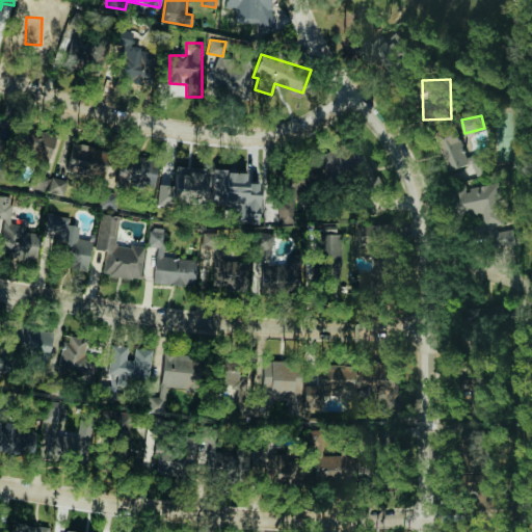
[(440,141),(456,183),(487,170),(481,155),(469,160),(458,133),(440,141)]
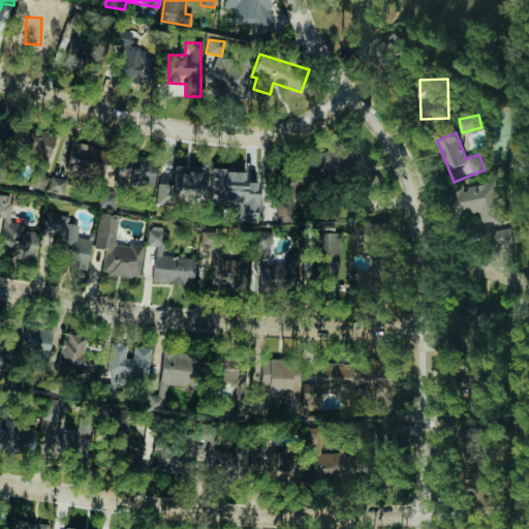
[(314,155),(324,182),(366,165),(355,138),(314,155)]
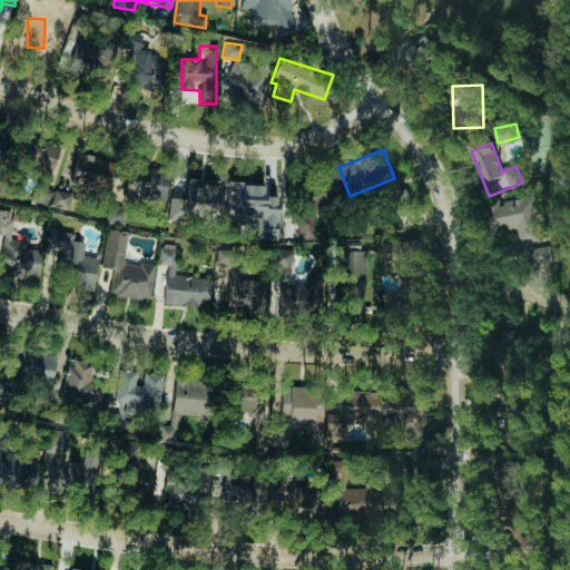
[(114,160),(76,153),(70,184),(108,190),(114,160)]
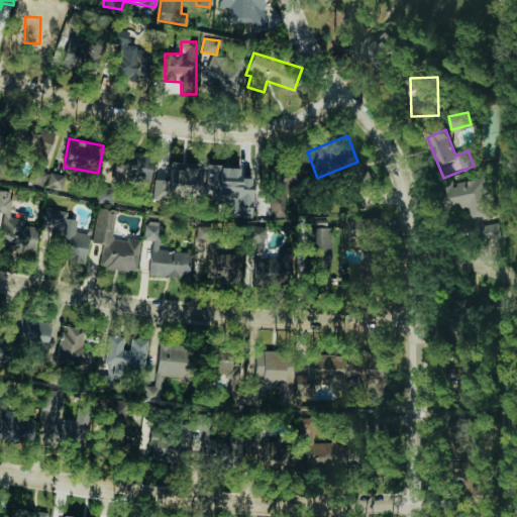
[(149,182),(150,154),(114,152),(113,181),(149,182)]
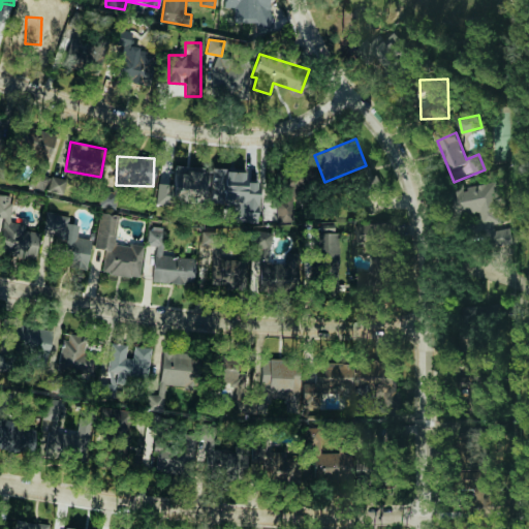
[(203,205),(204,167),(174,166),(173,184),(156,183),(155,203),(203,205)]
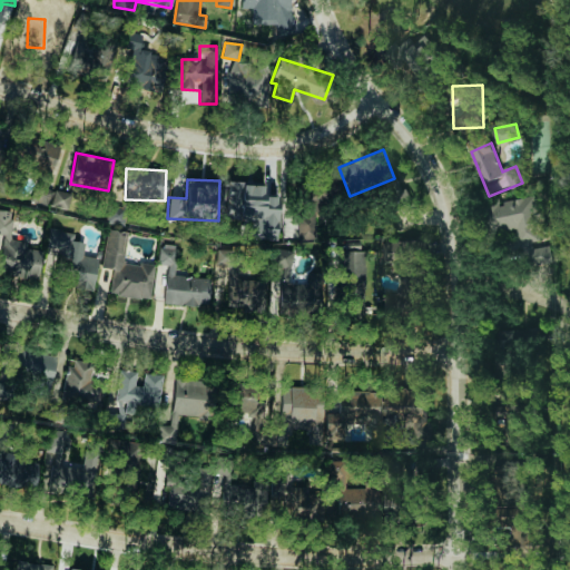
[(225,218),(248,219),(248,237),(276,237),(277,196),(262,196),(262,184),(226,183),(225,218)]
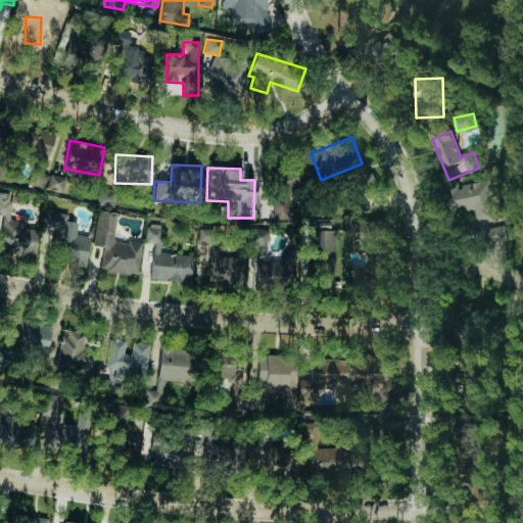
[(289,219),(288,194),(297,193),(297,180),(310,180),(310,169),(273,170),(273,219),(289,219)]
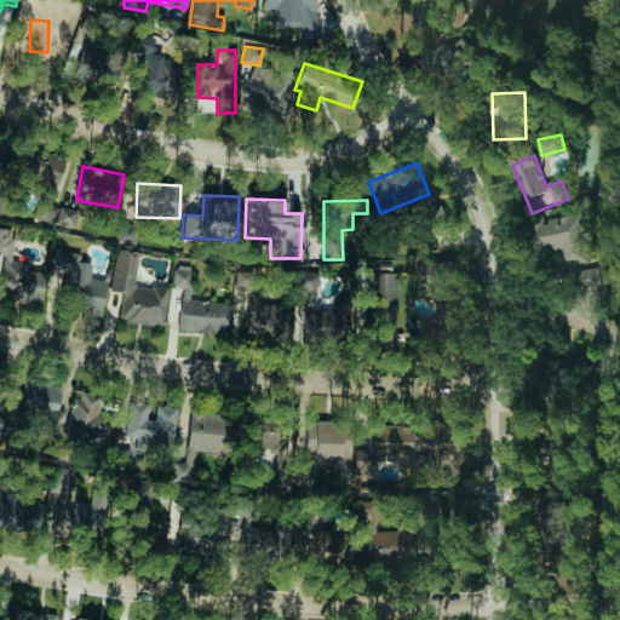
[(75,207),(42,206),(41,223),(74,224),(75,207)]
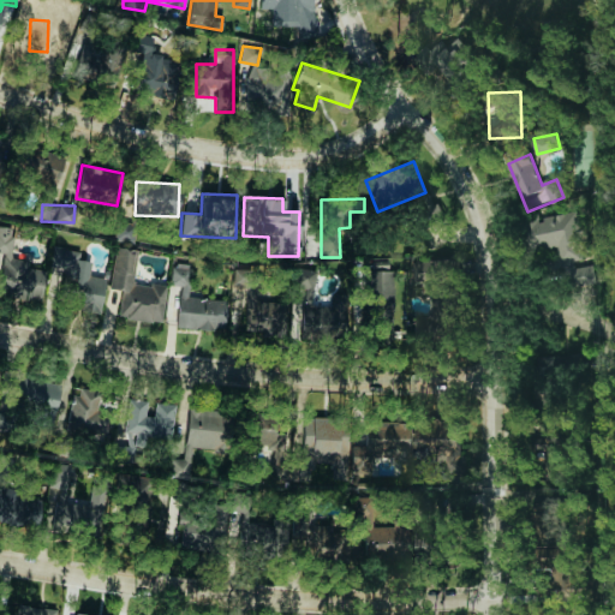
[(596,284),(593,266),(574,268),(573,260),(585,258),(579,213),(530,220),(535,250),(556,246),(560,270),(567,269),(568,287),(596,284)]
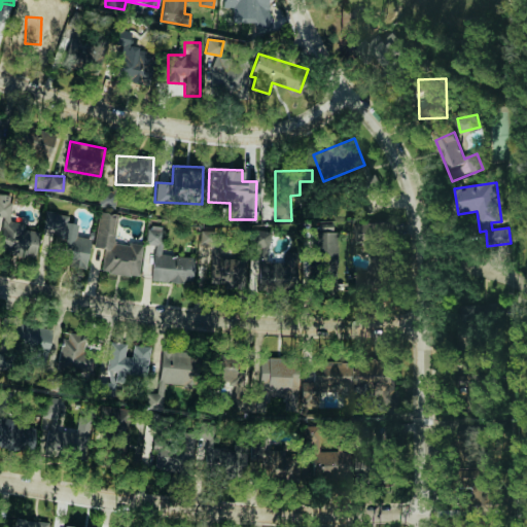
[(0,251),(33,257),(38,229),(15,225),(20,199),(0,195),(0,215),(2,216),(0,227),(0,251)]
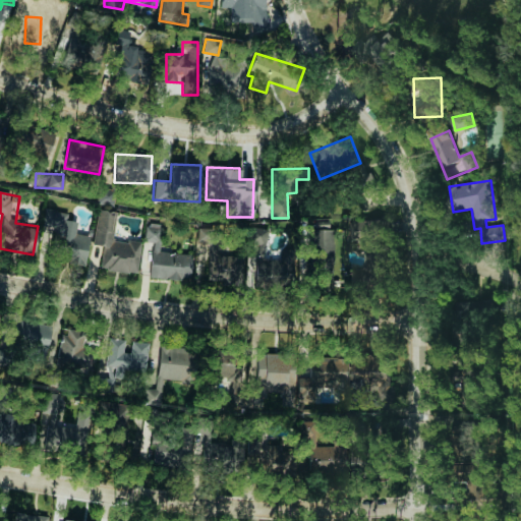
[(136,273),(140,242),(112,238),(116,211),(97,209),(93,244),(102,246),(100,268),(136,273)]
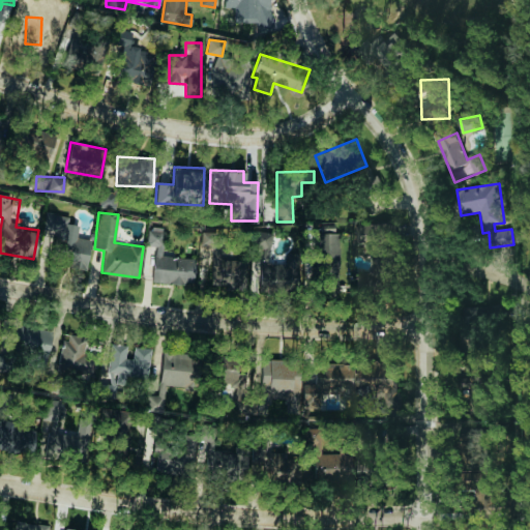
[(90,239),(76,237),(77,225),(66,224),(67,216),(45,213),(42,229),(56,231),(52,264),(86,269),(90,239)]
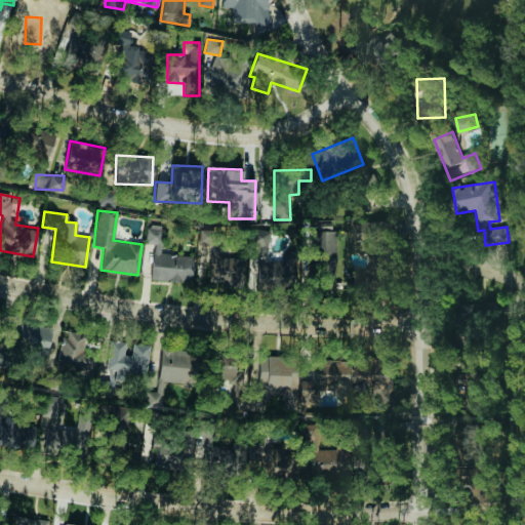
[(334,285),(334,223),(316,223),(316,285),(334,285)]
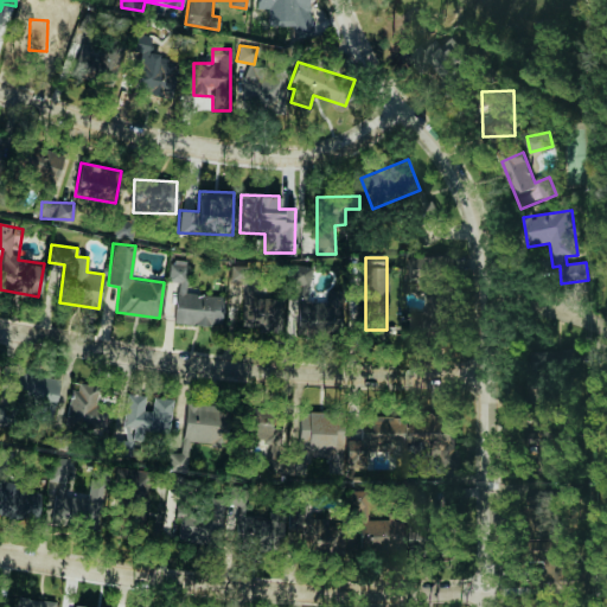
[(407,257),(407,282),(426,282),(426,313),(414,313),(414,330),(447,330),(447,282),(448,282),(447,257),(407,257)]
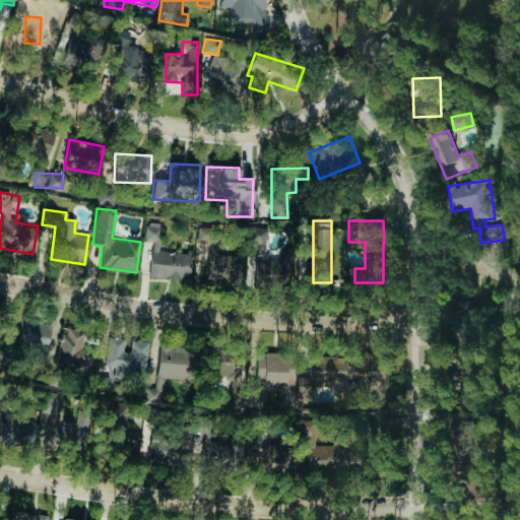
[(149,276),(189,279),(190,254),(158,251),(160,222),(145,222),(144,241),(151,241),(149,276)]
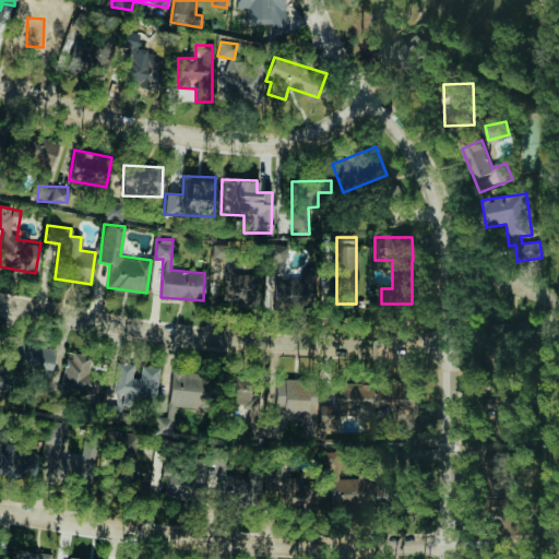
[(268,245),(264,276),(269,276),(268,294),(319,298),(320,278),(284,276),(286,246),(268,245)]
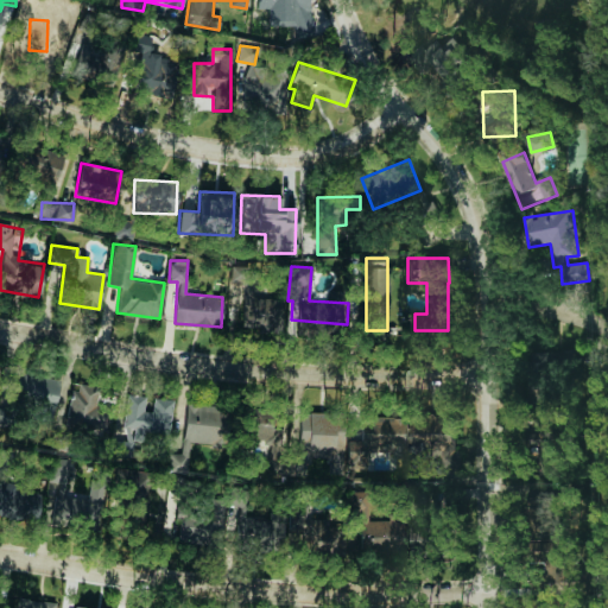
[(282,330),(283,299),(245,297),(244,328),(282,330)]
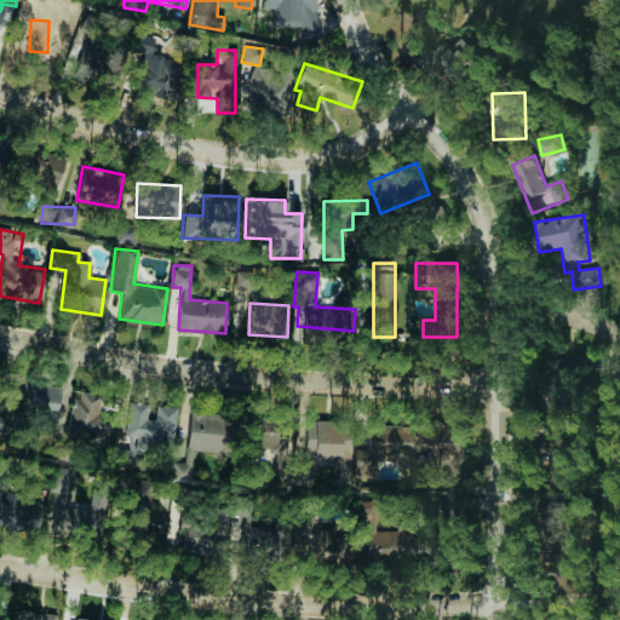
[(568,360),(540,359),(539,390),(568,391),(568,360)]
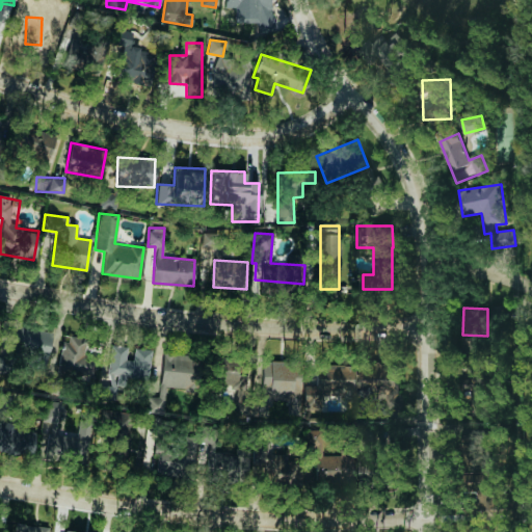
[(51,329),(16,326),(14,349),(37,351),(36,367),(47,368),(51,329)]
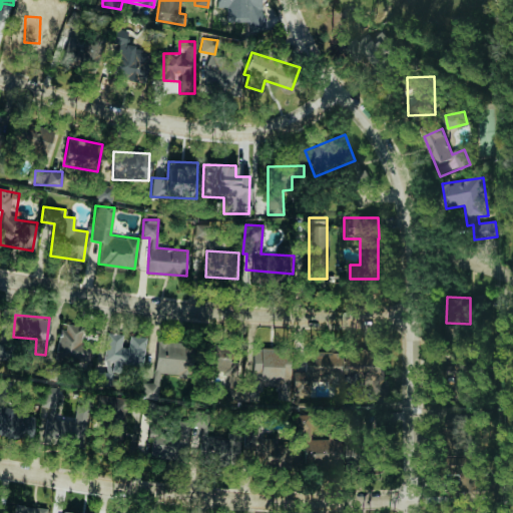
[(80,327),(61,325),(57,362),(91,366),(94,348),(78,346),(80,327)]
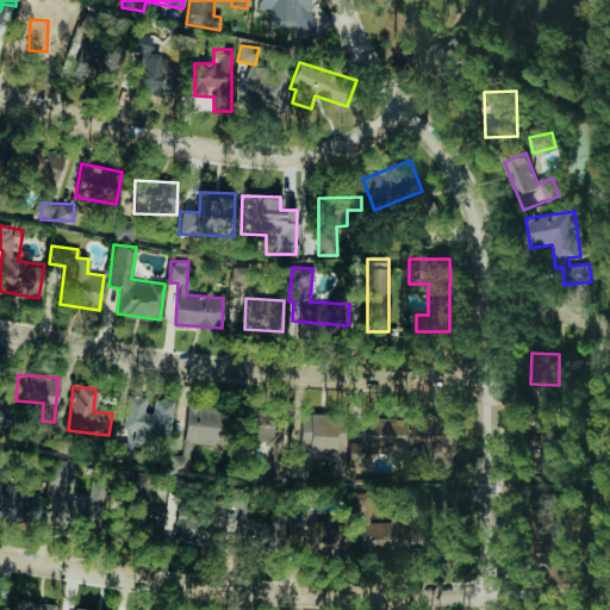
[(173,400),(149,398),(128,396),(123,429),(134,430),(132,440),(143,441),(144,431),(169,435),(173,400)]
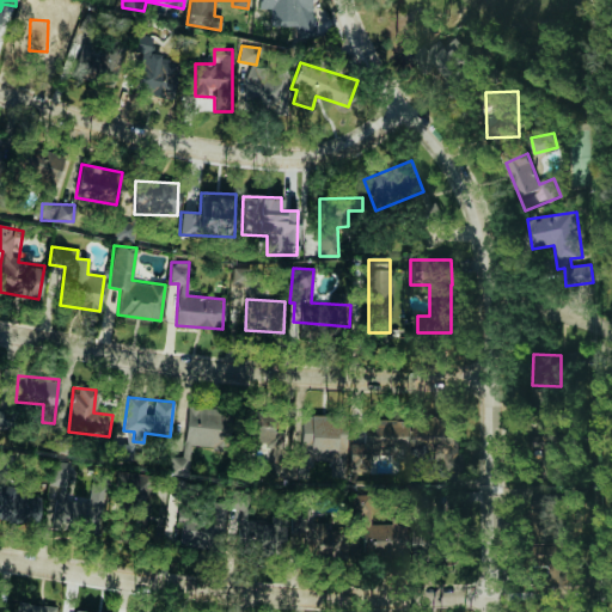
[(222,448),(227,410),(188,404),(183,442),(222,448)]
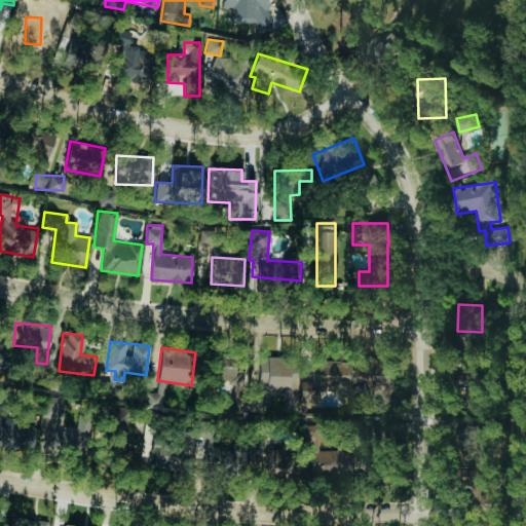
[(214,382),(243,380),(242,360),(213,361),(214,382)]
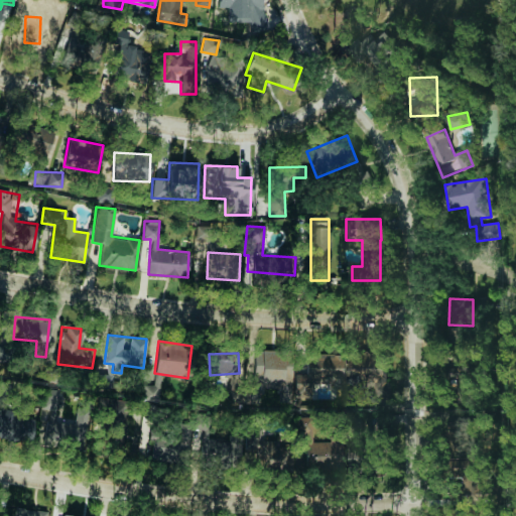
[(385,356),(345,355),(345,354),(306,353),(305,374),(294,374),(294,392),(310,392),(310,383),(344,384),(344,379),(365,380),(365,387),(374,388),(374,397),(391,397),(391,383),(384,382),(385,356)]
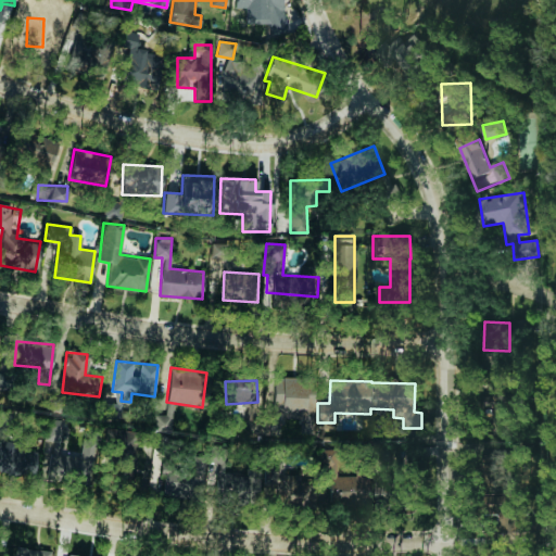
[(313,381),(275,381),(275,417),(313,417),(313,381)]
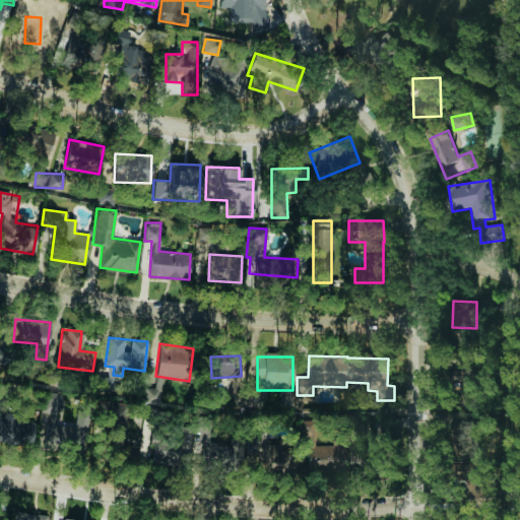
[(460,390),(472,389),(471,377),(465,378),(465,365),(450,366),(450,383),(459,382),(460,390)]
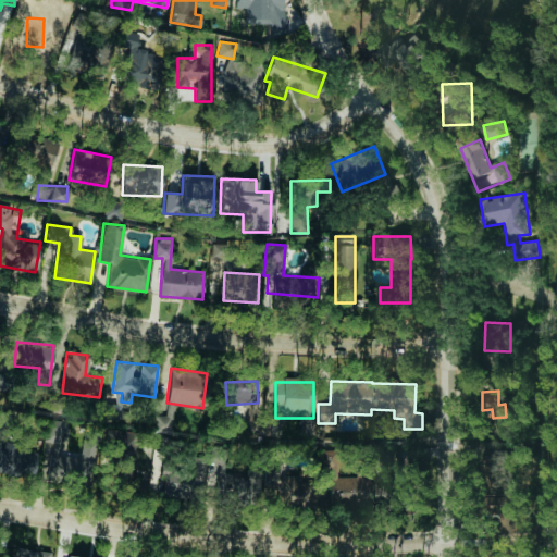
[(118,401),(102,404),(103,418),(120,416),(118,401)]
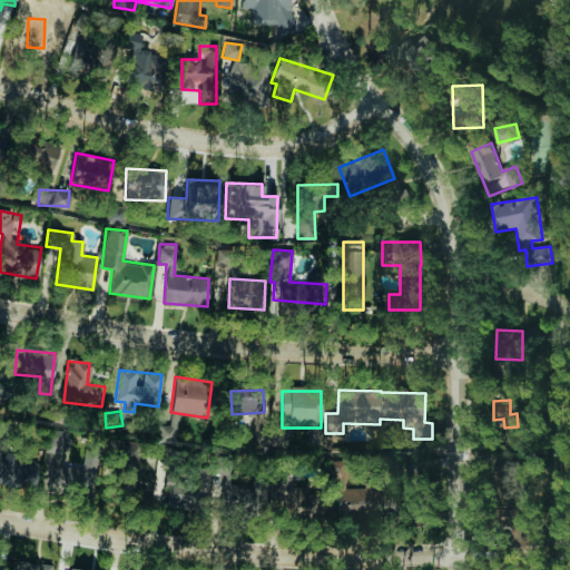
[(176,423),(160,422),(159,441),(176,442),(176,423)]
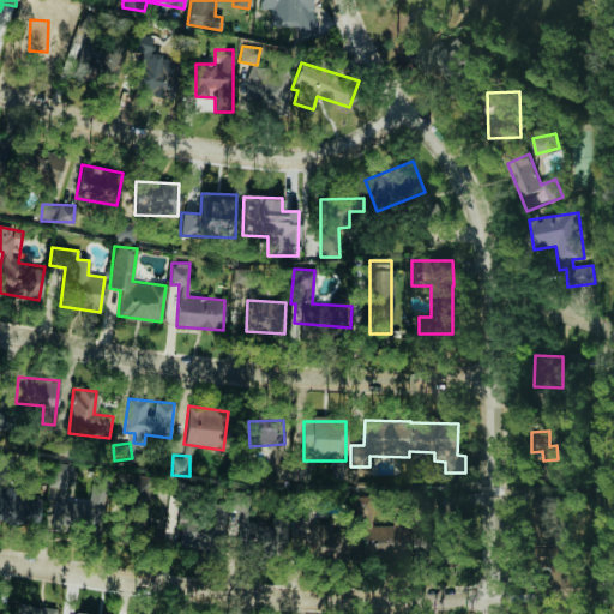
[(49,483),(66,485),(68,464),(52,462),(49,483)]
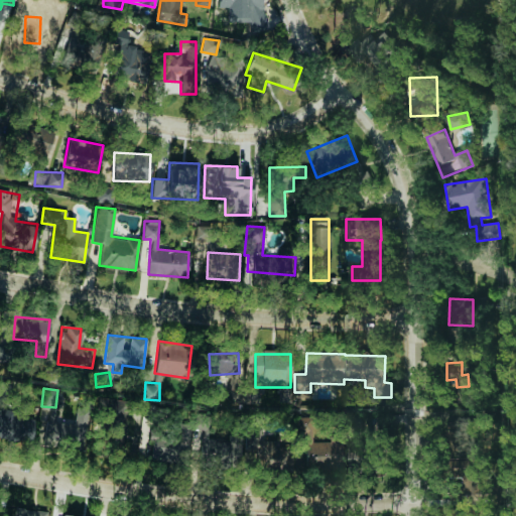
[(33,413),(0,410),(0,437),(31,440),(33,413)]
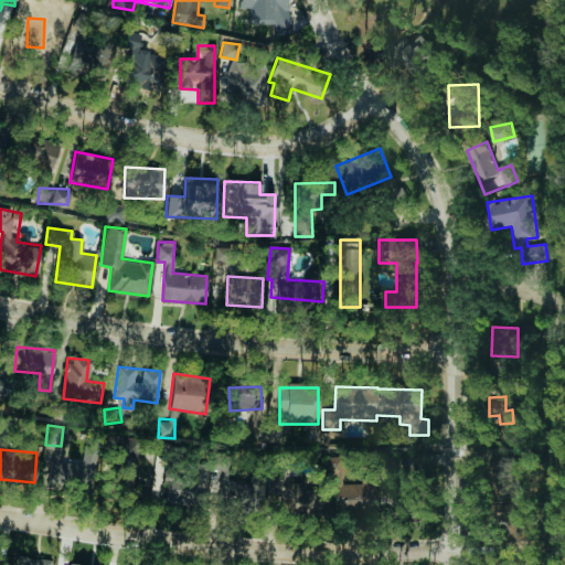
[(94,451),(82,451),(82,462),(53,462),(53,486),(94,486),(94,451)]
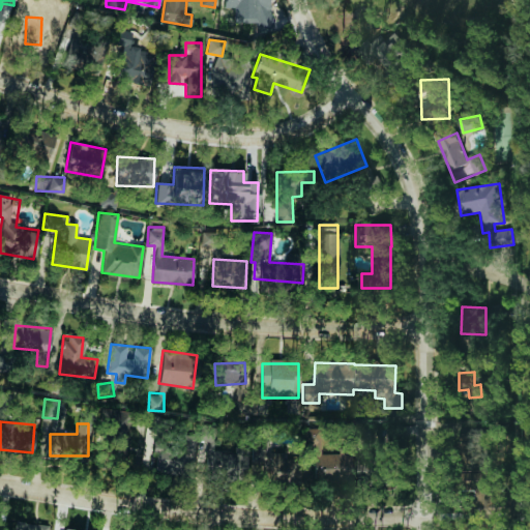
[(129,466),(128,427),(114,428),(115,466),(129,466)]
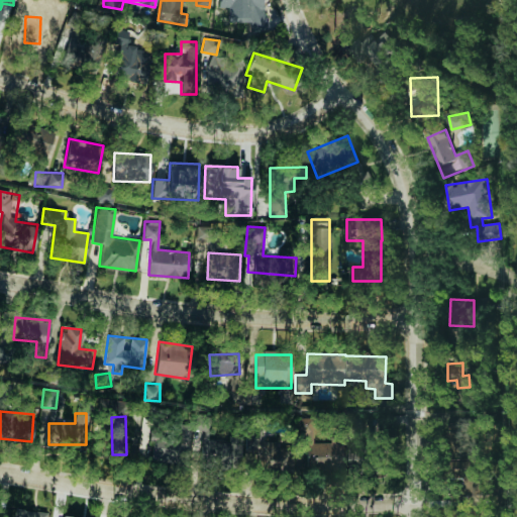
[(187,467),(191,425),(172,423),(170,437),(146,435),(144,454),(151,455),(150,462),(187,467)]
